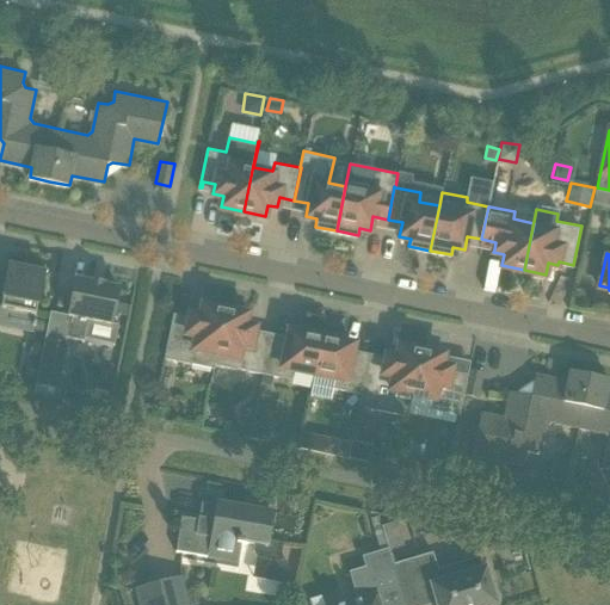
[(0,316),(5,318),(7,307),(36,313),(45,269),(48,269),(48,267),(23,263),(22,265),(10,263),(7,277),(0,276),(0,275),(0,316)]
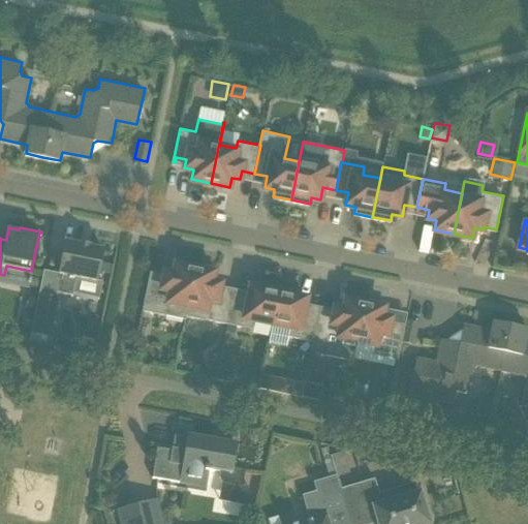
[(56,289),(73,294),(76,275),(97,279),(104,248),(90,245),(90,243),(89,243),(89,244),(81,243),(81,241),(80,241),(80,243),(65,240),(57,276),(59,277),(56,289)]
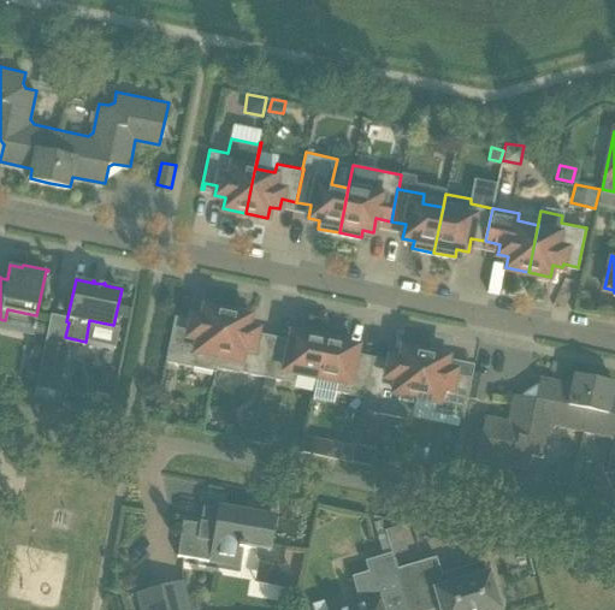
[(166,359),(217,369),(217,365),(228,311),(205,306),(202,317),(193,315),(190,325),(176,321),(177,315),(175,315),(166,359)]
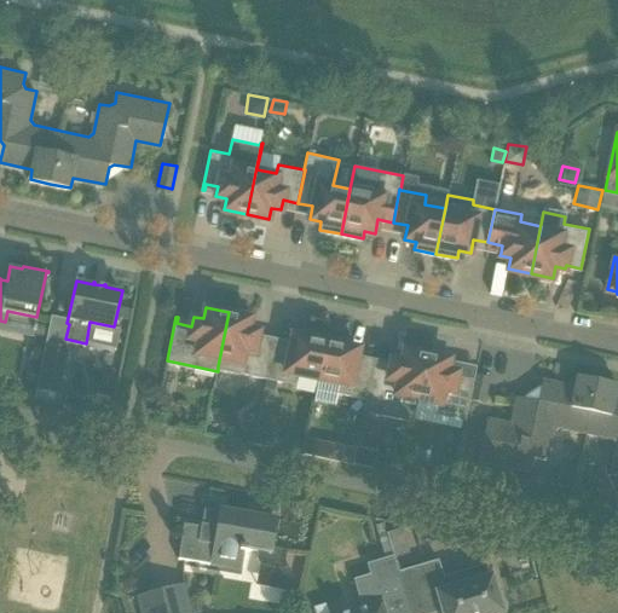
[(218,366),(267,376),(273,343),(256,340),(259,330),(249,328),(252,317),(229,312),(218,366)]
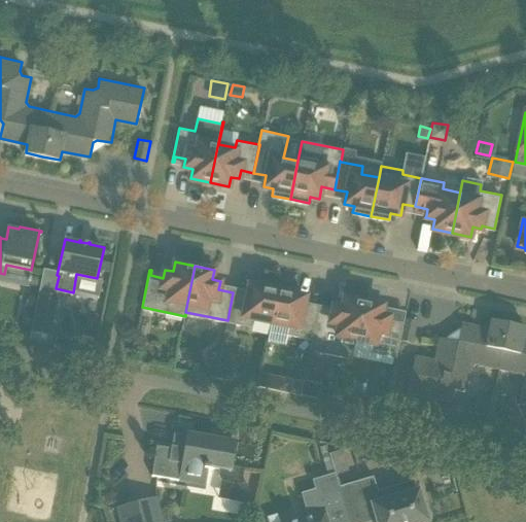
[(228,320),(252,325),(253,317),(271,321),(279,283),(260,279),(259,286),(250,284),(247,296),(233,292),(228,320)]
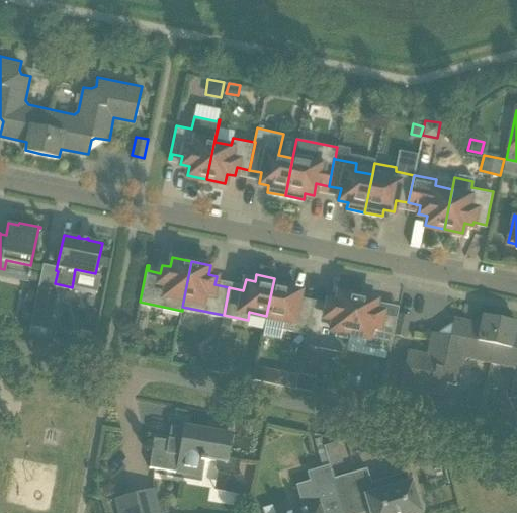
[(263,332),(280,336),(282,327),(307,332),(313,305),(298,302),(300,290),(291,288),(292,282),(274,278),(266,316),(263,332)]
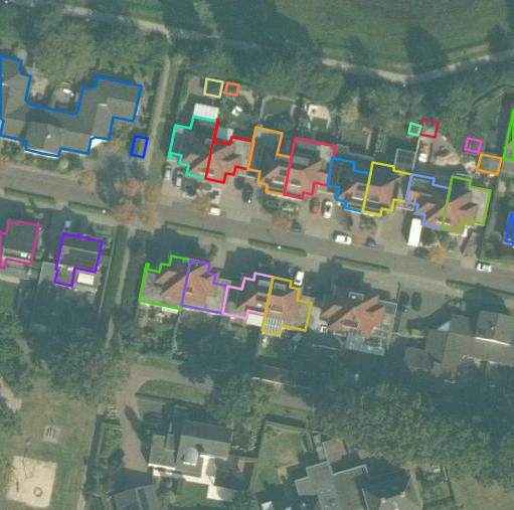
[(30,322),(48,325),(56,288),(38,284),(30,322)]
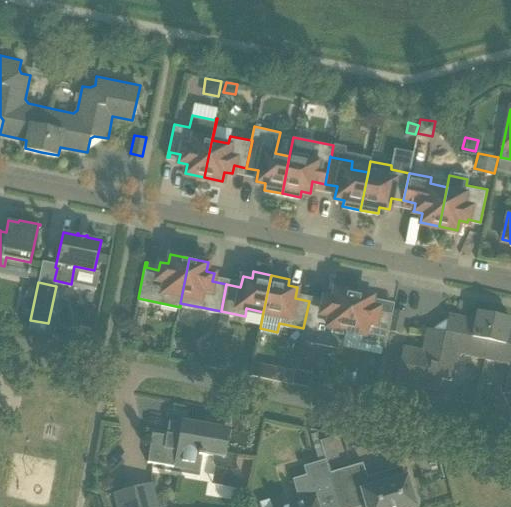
[(353,292),(335,288),(333,298),(324,296),(323,304),(309,301),(303,328),(301,339),(341,347),(345,329),(346,329),(353,292)]
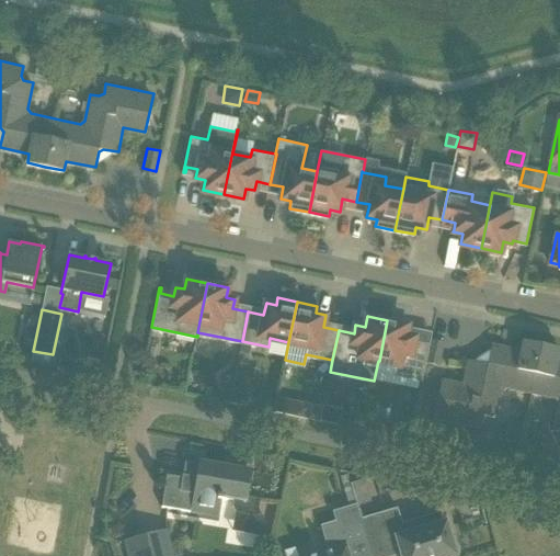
[(396,373),(422,378),(426,359),(430,343),(414,340),(415,337),(406,335),(408,325),(387,320),(379,361),(398,365),(396,373)]
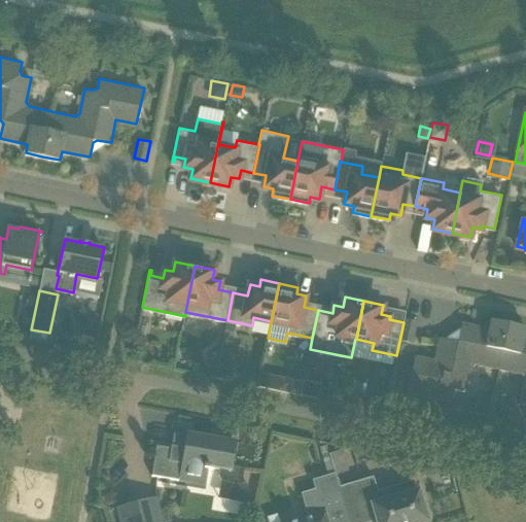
[(400,337),(413,340),(417,320),(405,317),(404,322),(400,337)]
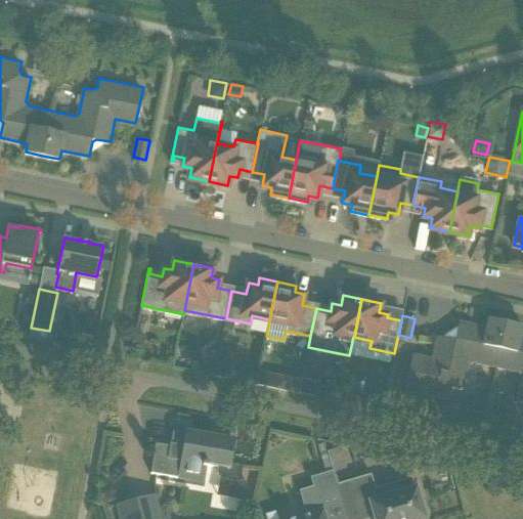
[(522,333),(521,333),(522,328),(522,323),(506,320),(488,316),(487,326),(460,319),(456,334),(452,337),(438,334),(433,356),(412,352),(405,388),(449,397),(451,389),(455,386),(464,388),(469,362),(474,360),(496,364),(519,370),(522,374),(517,399),(522,399),(522,333)]
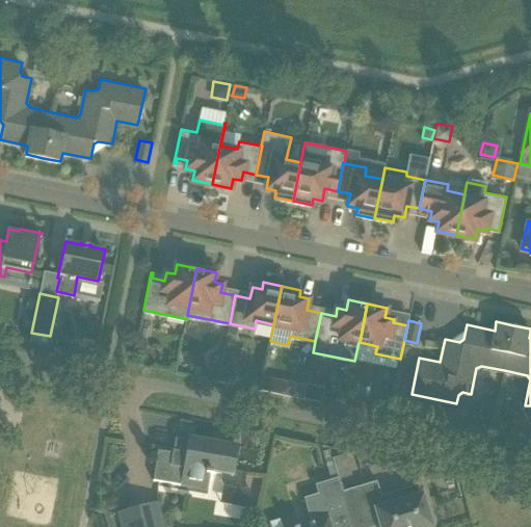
[(293,379),(290,394),(303,397),(303,396),(303,394),(307,383),(293,379)]
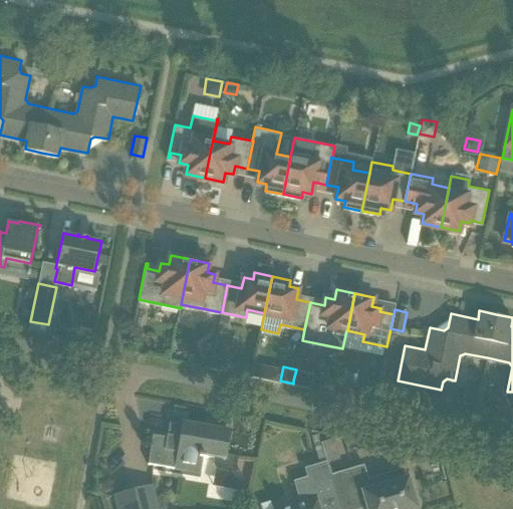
[(293,383),(311,387),(314,372),(297,368),(296,369),(293,380),(293,383)]
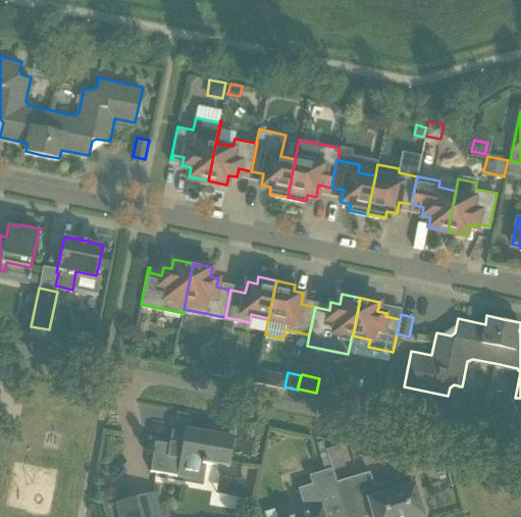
[(186,429),(172,426),(170,442),(155,440),(150,469),(202,478),(205,463),(207,463),(207,461),(217,463),(216,469),(219,473),(240,476),(242,462),(229,460),(232,436),(187,428),(186,429)]
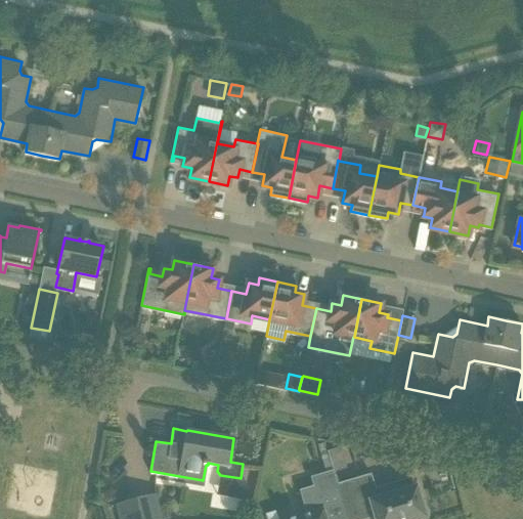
[(329,448),(328,449),(332,462),(344,459),(341,445),(329,448)]
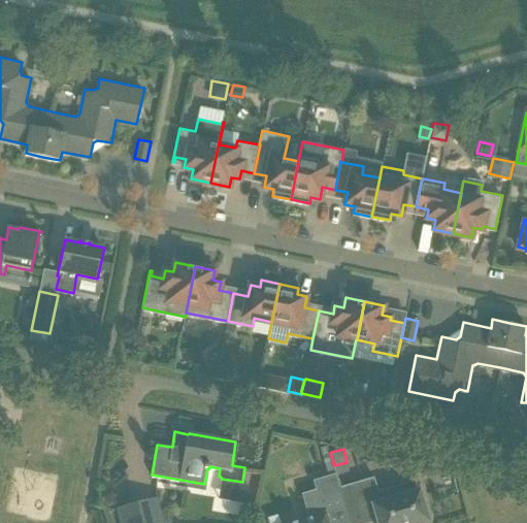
[(297,520),(287,522),(337,522),(350,520),(339,485),(336,472),(314,479),(317,488),(302,492),(309,516),(297,520)]
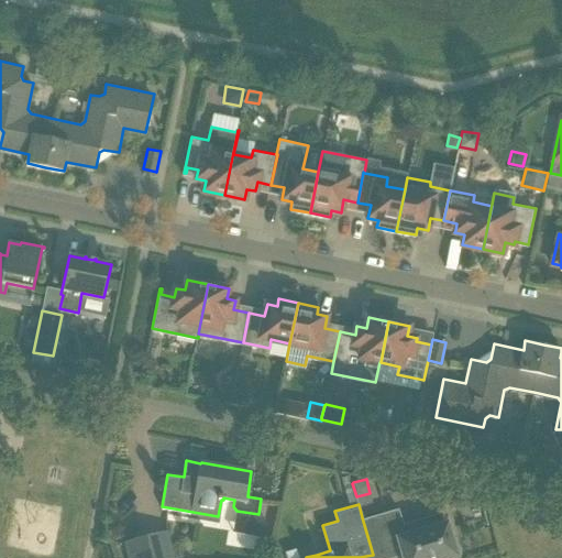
[(400,549),(403,557),(453,557),(458,557),(456,554),(460,553),(455,537),(452,538),(448,522),(444,523),(441,511),(404,522),(399,506),(362,517),(373,555),(374,557),(375,557),(400,549)]
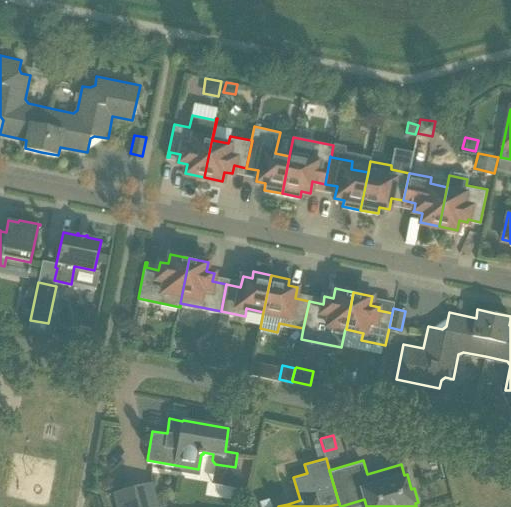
[(115,492),(118,506),(158,506),(152,482),(115,492)]
